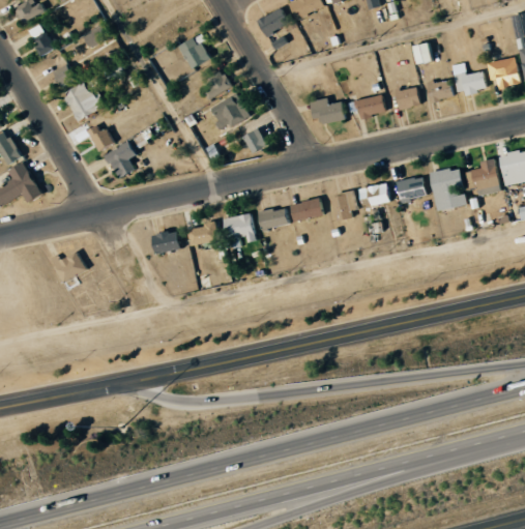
[(41,12),(33,0),(28,0),(12,9),(21,24),(41,12)]
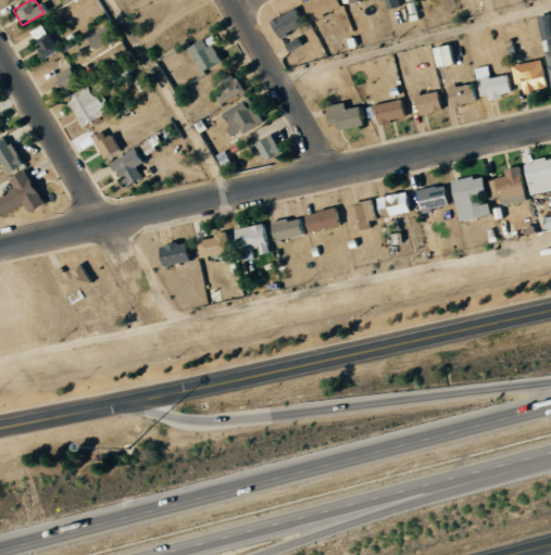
[(310,20),(339,8),(336,0),(308,0),(303,2),(310,20)]
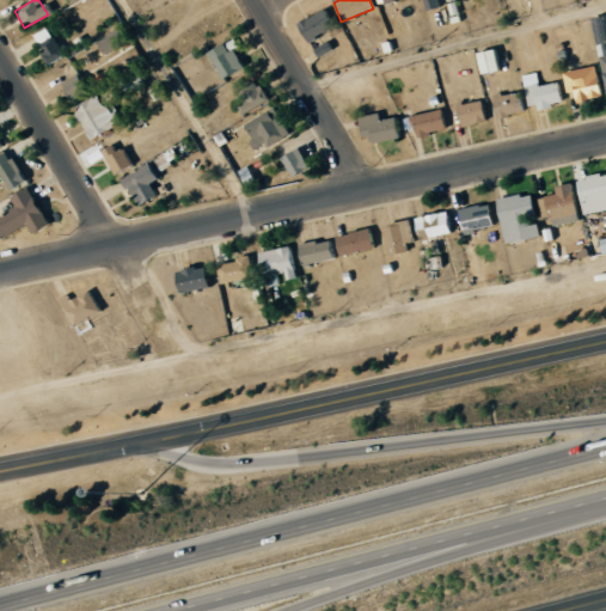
[(434,1),(439,0),(420,0),(421,0),(422,0),(426,10),(435,7),(434,1)]
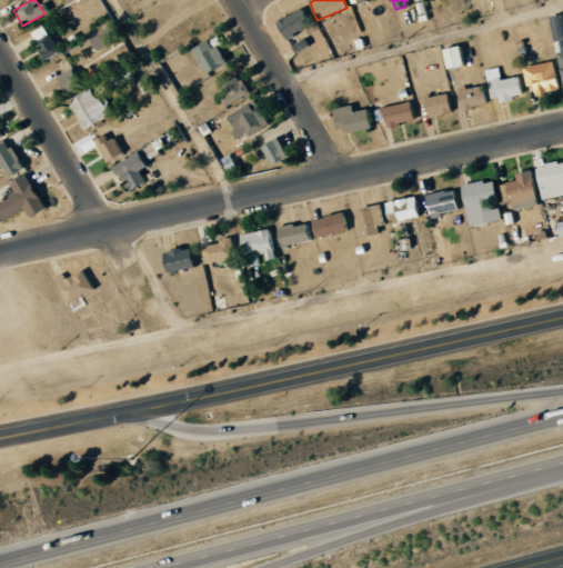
[(275,21),(282,38),(309,27),(301,10),(275,21)]
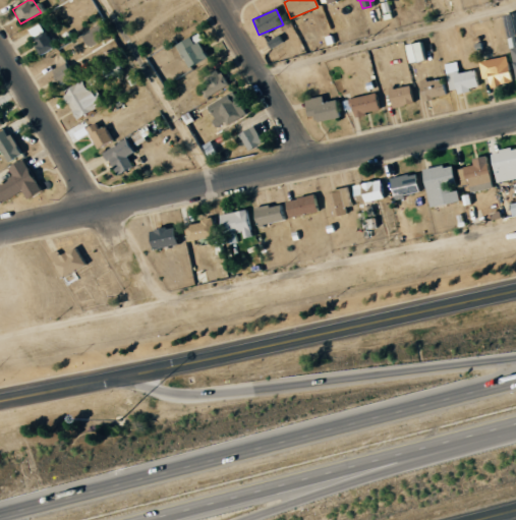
[(515,46),(515,47),(514,42),(515,41),(515,32),(513,14),(502,16),(514,81),(515,80),(515,46)]
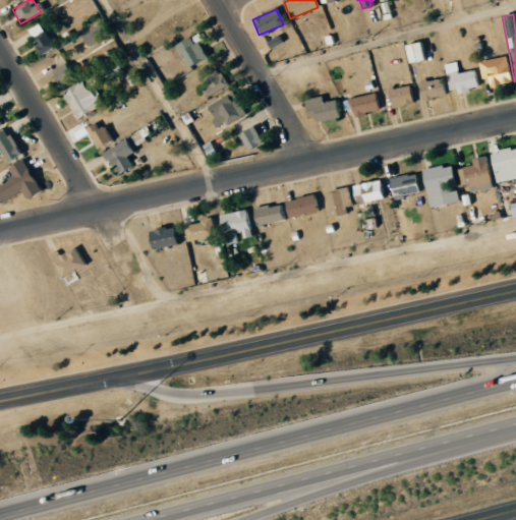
[(25,31),(40,55),(52,48),(38,23),(25,31)]
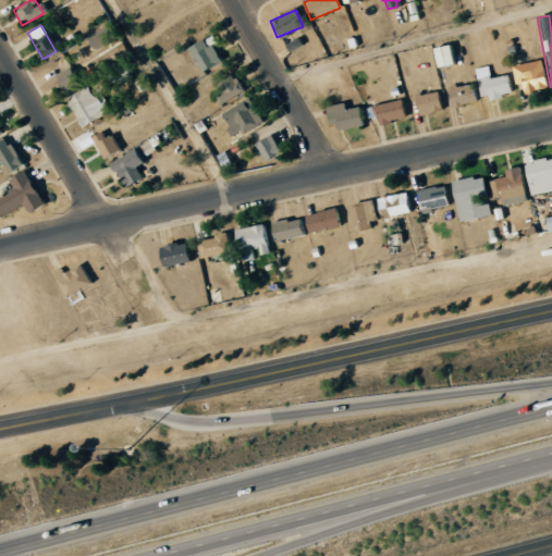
[(86,39),(93,51),(112,40),(106,27),(86,39)]
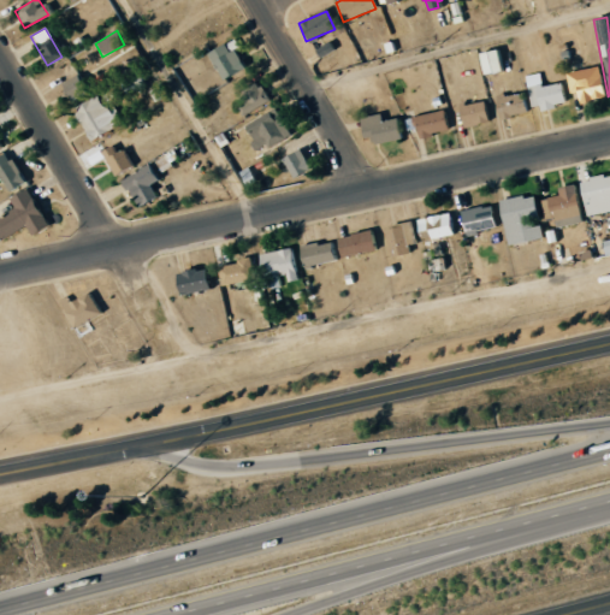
[(221,81),(246,67),(230,41),(206,54),(221,81)]
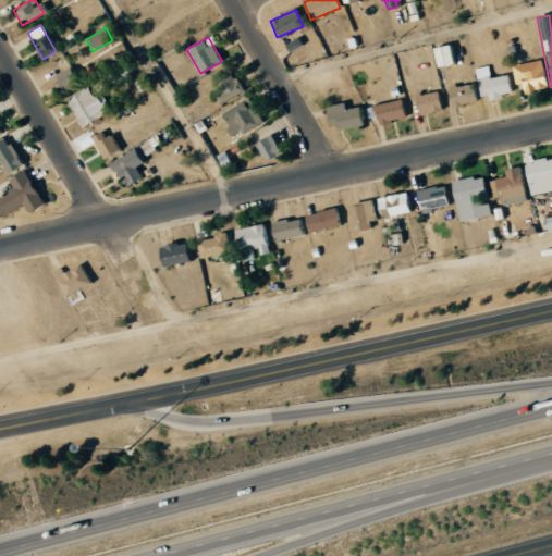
[(434,48),(438,68),(454,64),(451,45),(434,48)]
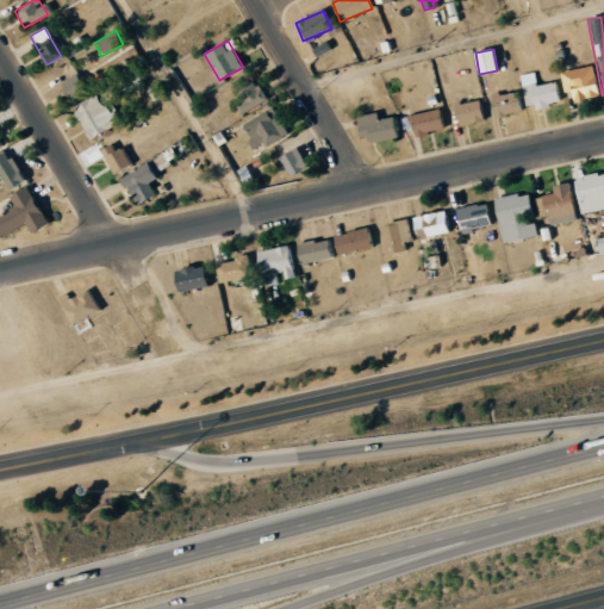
[(598,98),(591,66),(559,73),(564,94),(571,92),(573,103),(598,98)]
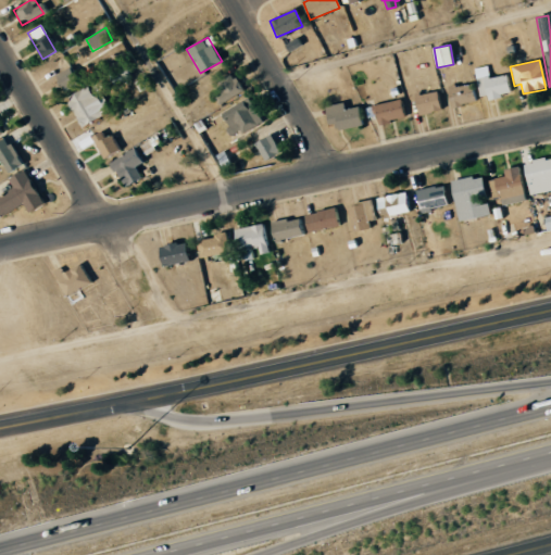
[(112,85),(129,76),(124,66),(108,74),(112,85)]
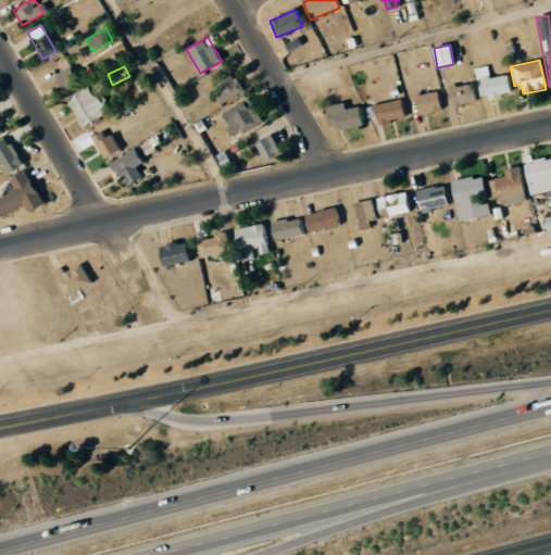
[(473,68),(478,100),(509,95),(506,75),(487,78),(485,66),(473,68)]
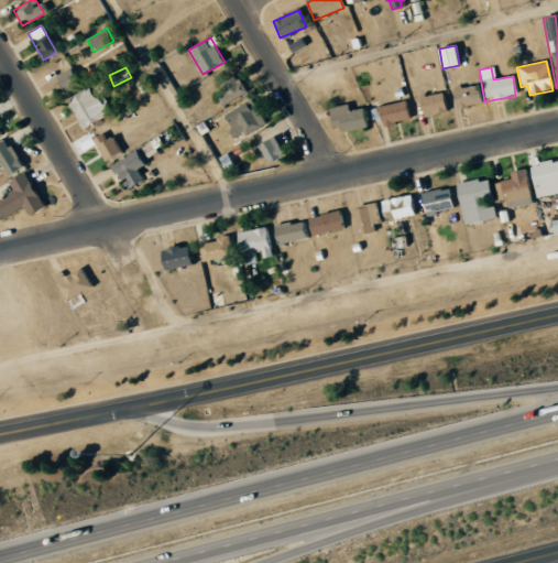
[(54,77),(63,94),(79,85),(70,68),(54,77)]
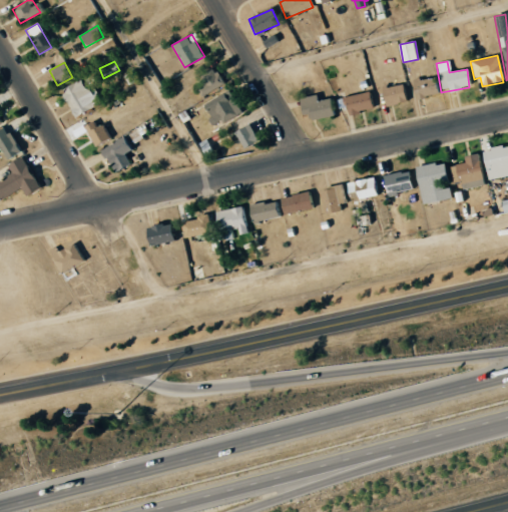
[(200,97),(222,84),(213,70),(191,83),(200,97)]
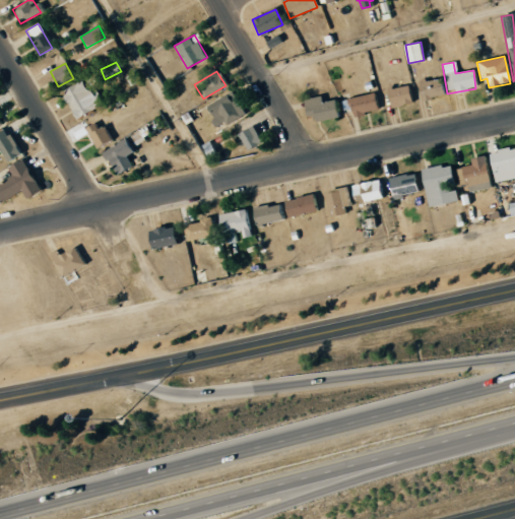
[(102,105),(87,78),(61,92),(75,119),(102,105)]
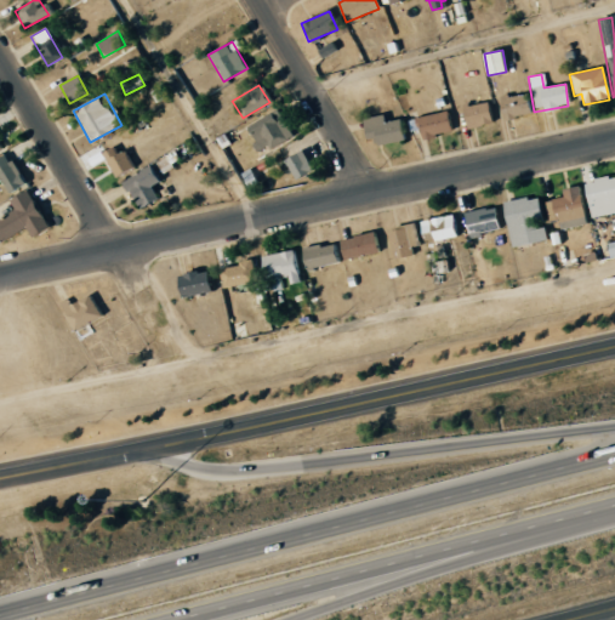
[(502,120),(529,115),(527,94),(500,98),(502,120)]
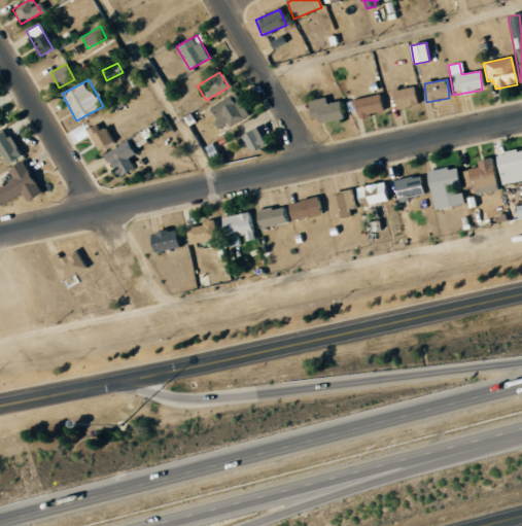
[(395,110),(417,106),(413,86),(392,91),(395,110)]
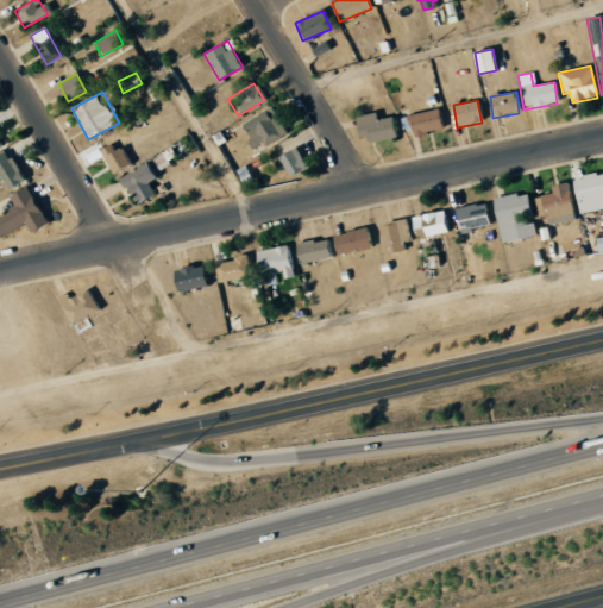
[(284,136),(272,108),(240,123),(252,150),(284,136)]
